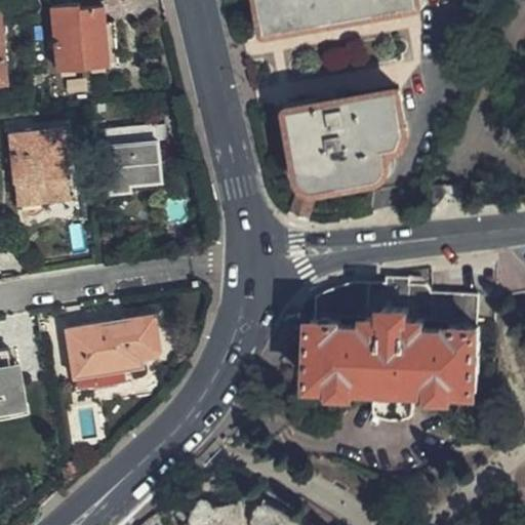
[(68,0),(49,2),(52,36),(45,37),(46,49),(53,48),(54,68),(119,63),(114,18),(105,19),(103,0),(68,0)]
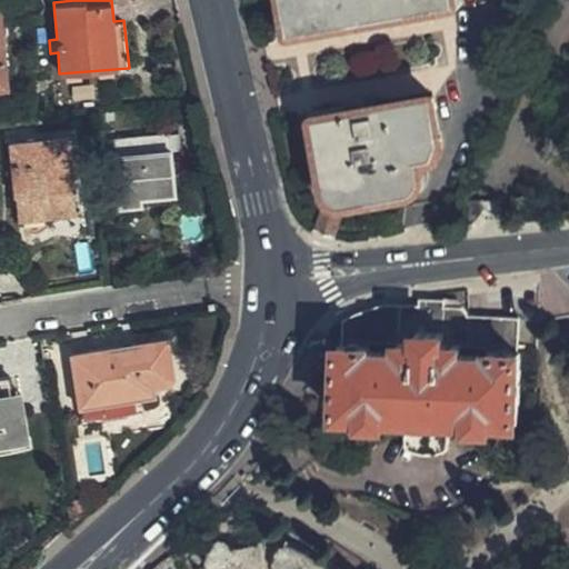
[(447,0),(285,0),(290,28),(447,0)]
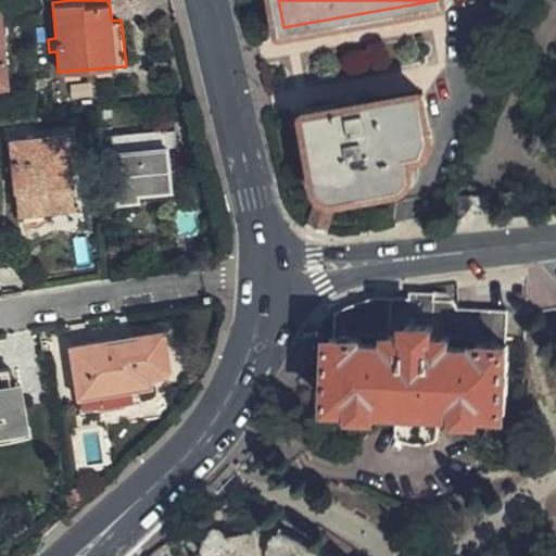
[(418,152),(414,130),(429,127),(424,92),(311,114),(321,182),(325,188),(329,191),(336,193),(343,193),(396,184),(402,181),(405,179),(408,174),(411,167),(407,153),(418,152)]
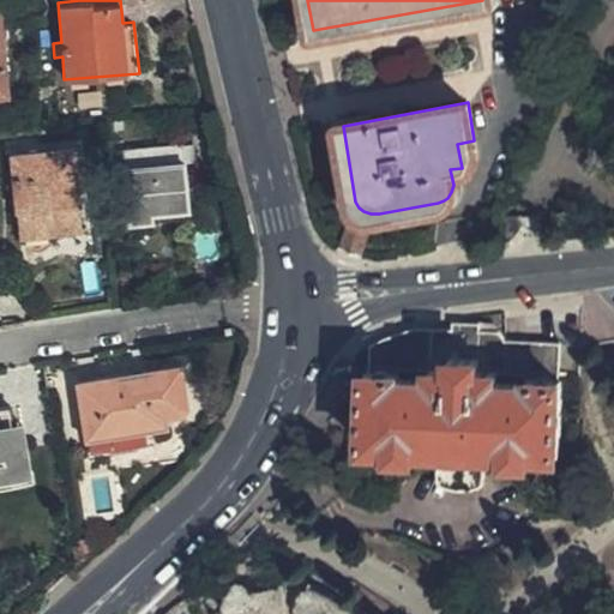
[(188,227),(182,145),(125,150),(131,224),(152,222),(152,229),(188,227)]
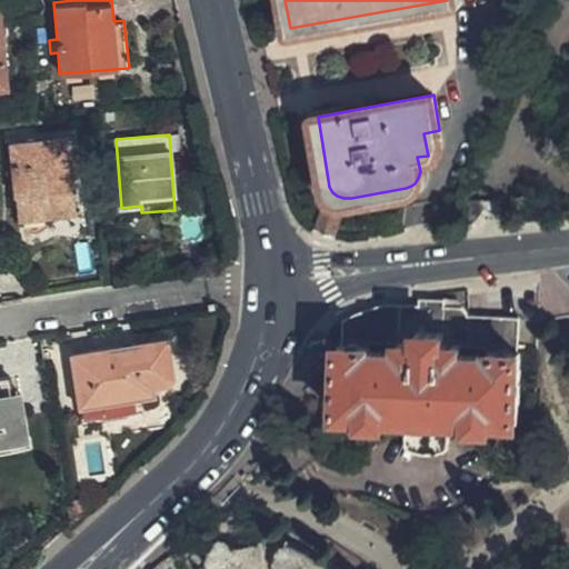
[(75,215),(66,137),(8,143),(16,221),(75,215)]
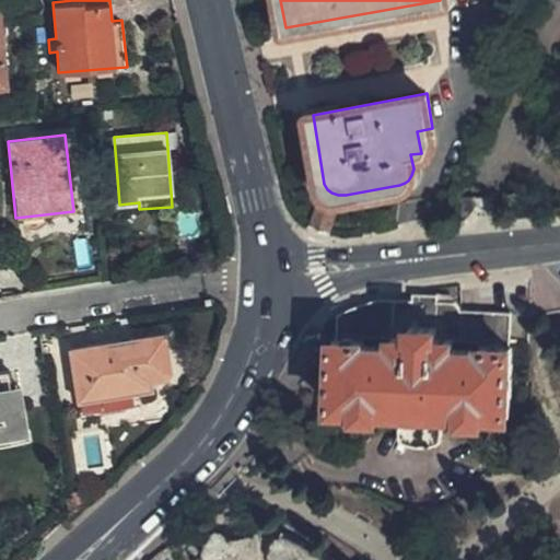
[(321,229),(330,232),(336,210),(316,202),(310,224),(321,229)]
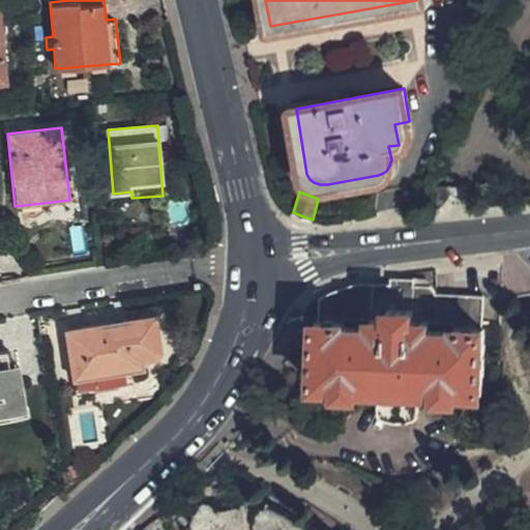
[(396,281),(357,278),(342,285),(320,295),(319,315),(317,319),(315,384),(479,388),(482,292),(435,290),(427,276),(398,276),(396,281)]
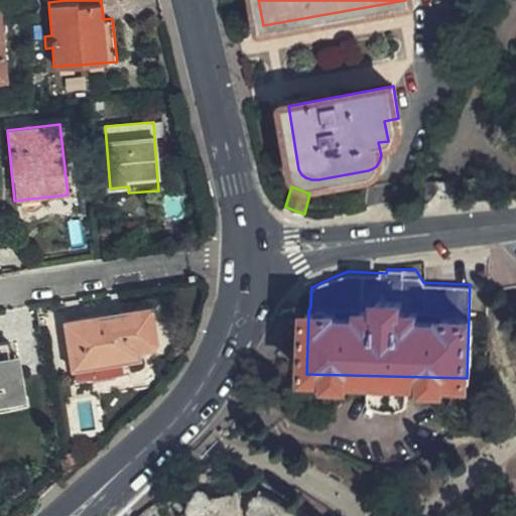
[(158,341),(153,306),(127,310),(85,317),(67,320),(76,382),(133,373),(133,365),(144,364),(143,351),(153,349),(158,341)]
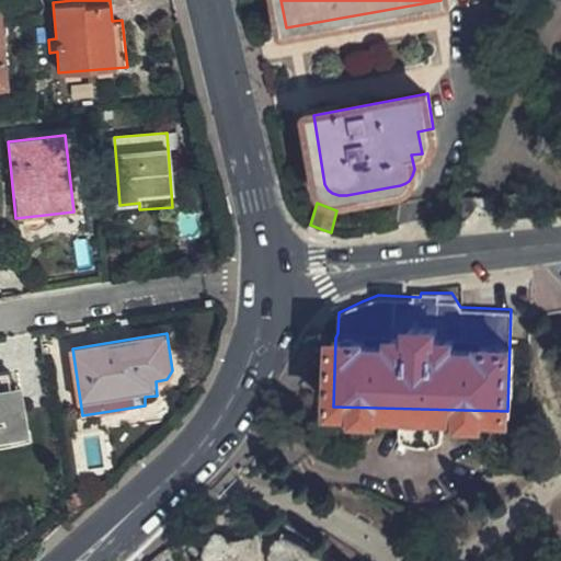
[(29,431),(21,386),(12,386),(10,370),(0,371),(0,435),(15,433),(29,431)]
